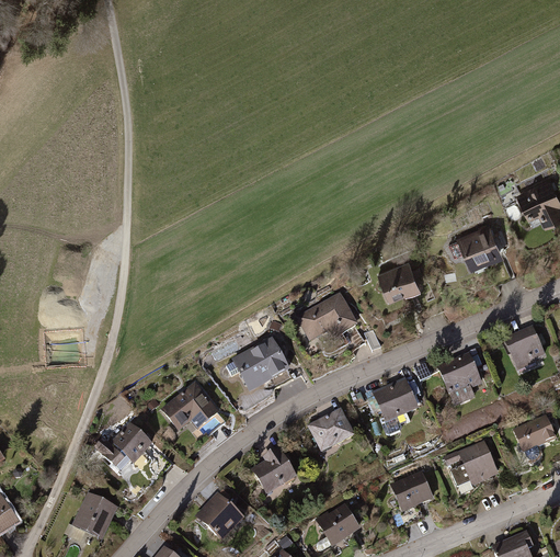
[(559,195),(550,175),(517,192),(530,218),(539,214),(546,226),(559,218),(559,195)]
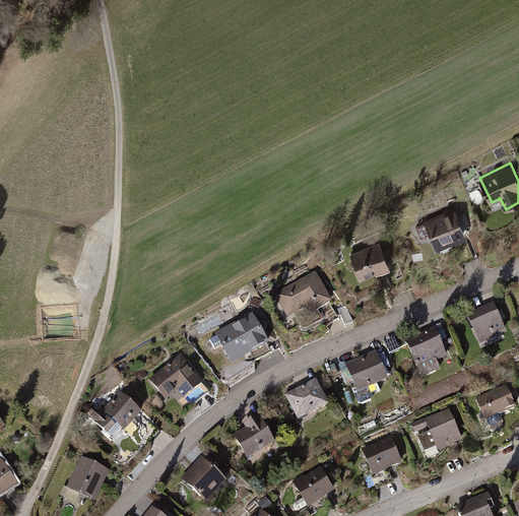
[(467,234),(452,203),(423,217),(438,249),(467,234)]
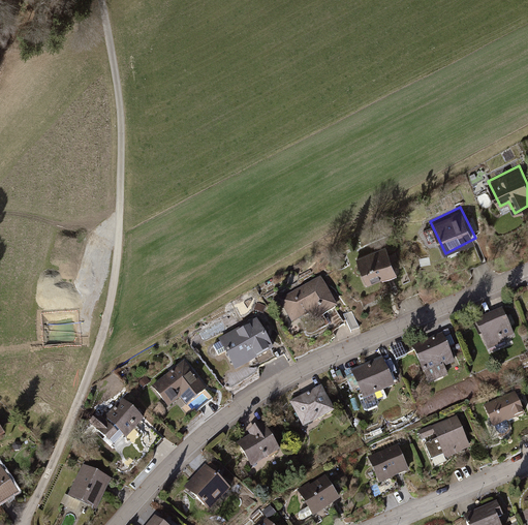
[(397,273),(386,244),(356,254),(367,283),(397,273)]
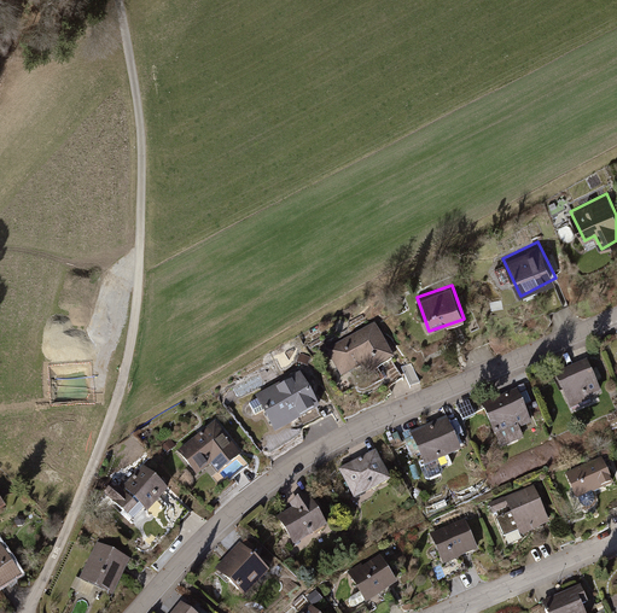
[(394,358),(374,320),(325,345),(339,375),(362,363),(367,372),(394,358)]
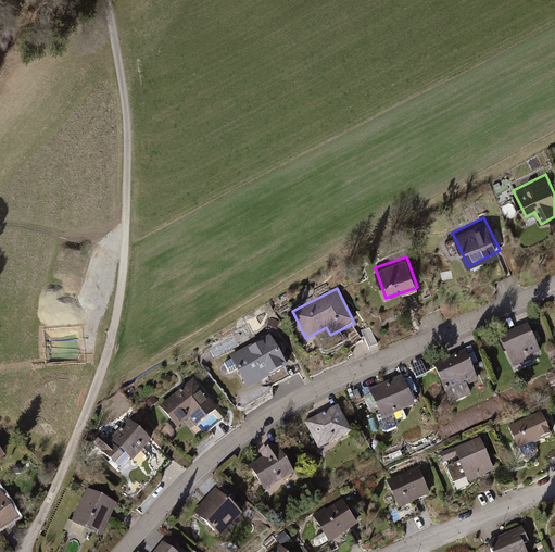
[(542,353),(528,321),(500,334),(514,366),(542,353)]
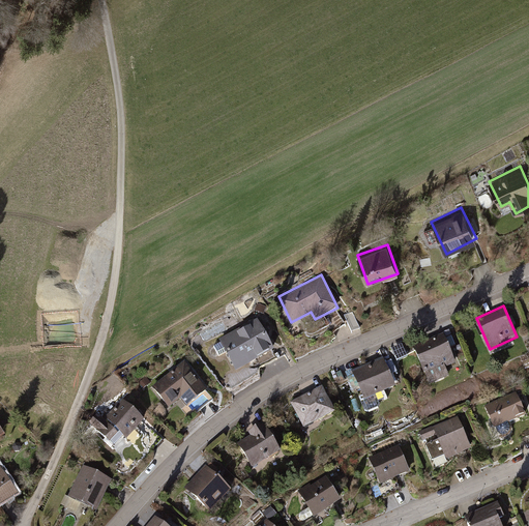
[(351,309),(344,312),(351,329),(358,325),(351,309)]
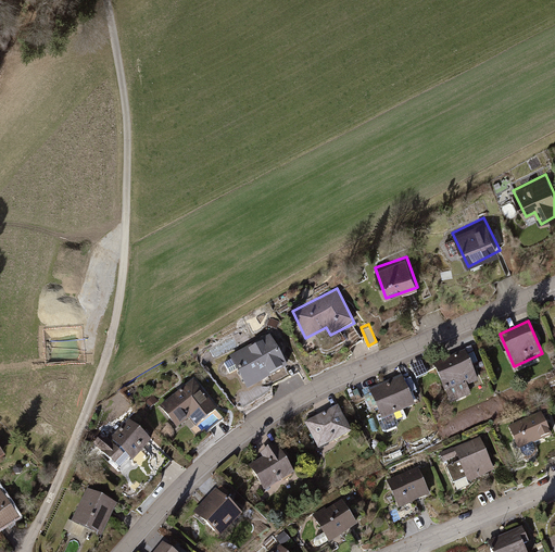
[(287,366),(269,333),(230,353),(248,386),(287,366)]
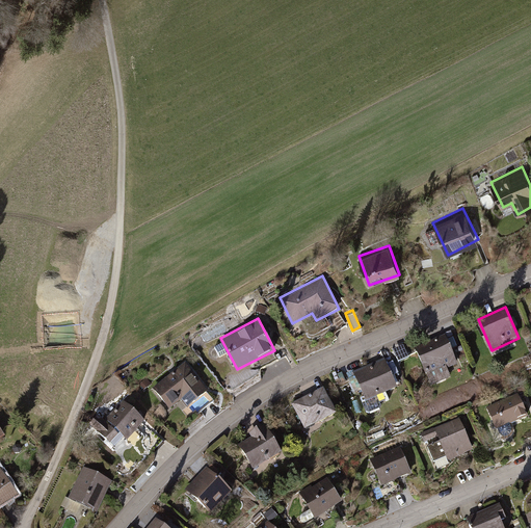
[(446,334),(414,346),(425,373),(457,361),(446,334)]
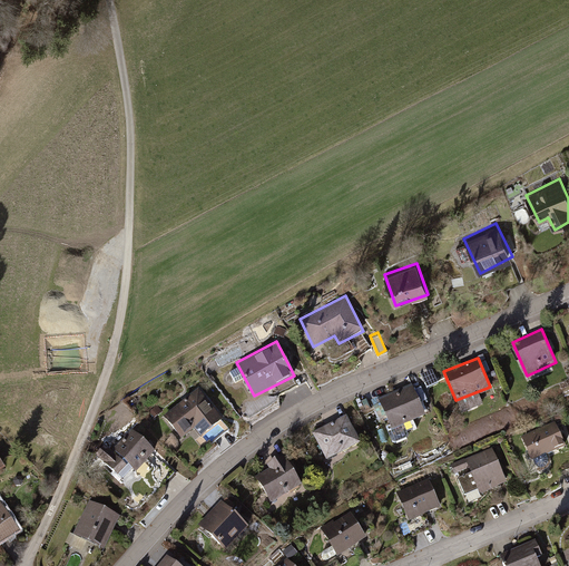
[(412,382),(379,398),(393,430),(427,415),(412,382)]
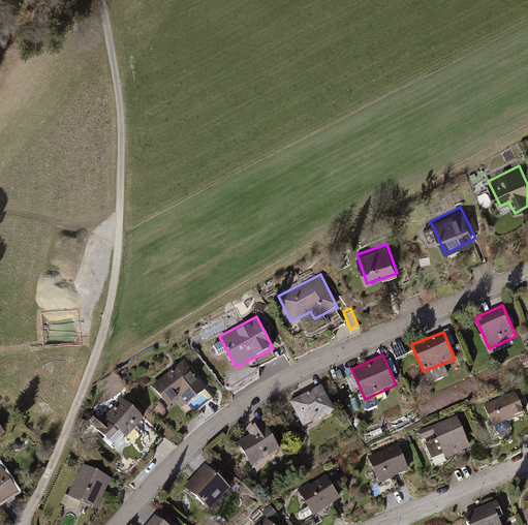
[(208,385),(183,356),(151,382),(167,404),(179,396),(185,404),(208,385)]
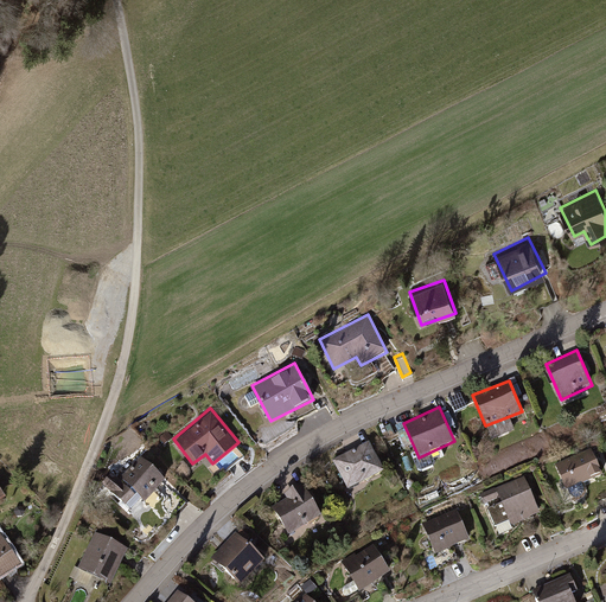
[(386,473),(369,440),(331,458),(348,492),(386,473)]
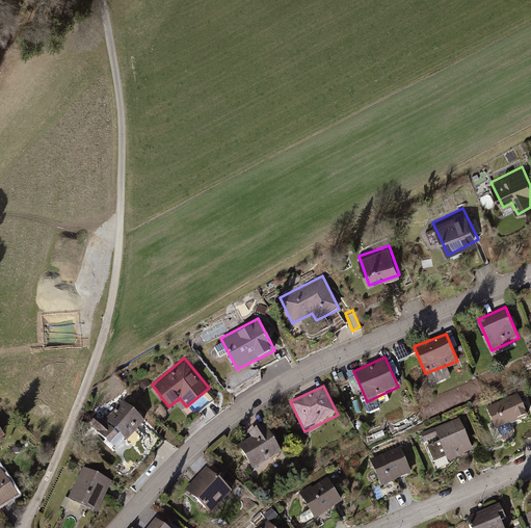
[(528,414),(518,390),(486,404),(497,427),(528,414)]
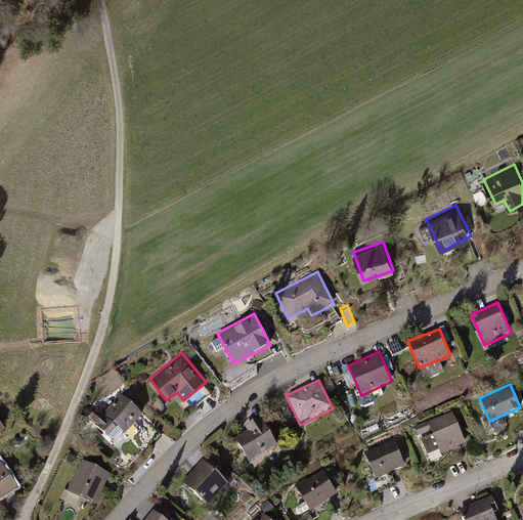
[(142,415),(120,394),(104,412),(98,405),(89,415),(113,437),(119,430),(123,434),(142,415)]
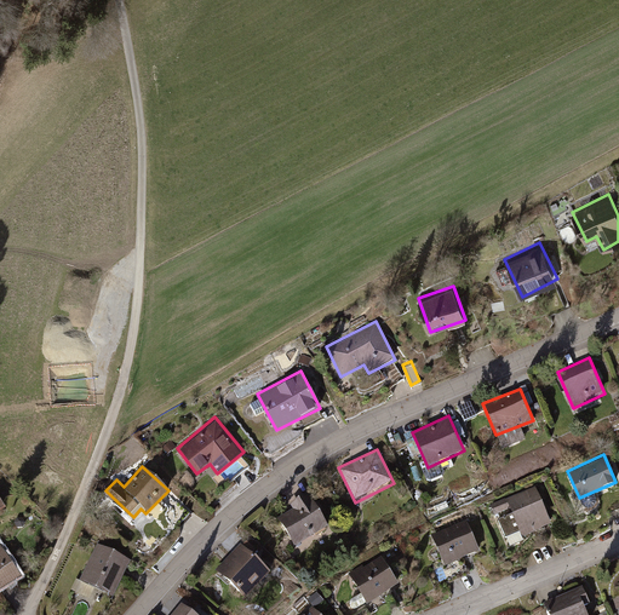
[(549,519),(533,482),(504,494),(521,532),(549,519)]
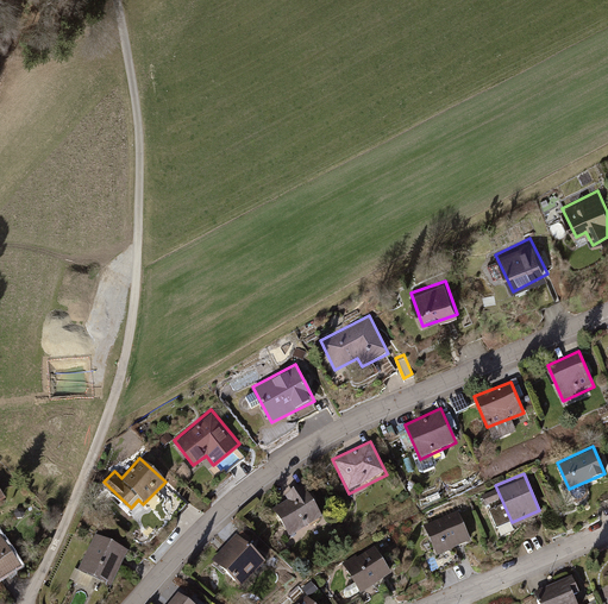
[(321,517),(300,483),(284,492),(287,497),(271,507),(290,536),(321,517)]
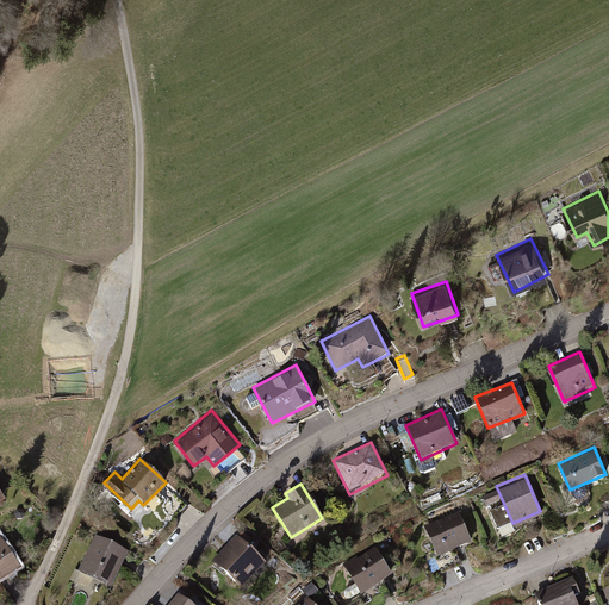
[(470,540),(455,506),(422,521),(435,553),(470,540)]
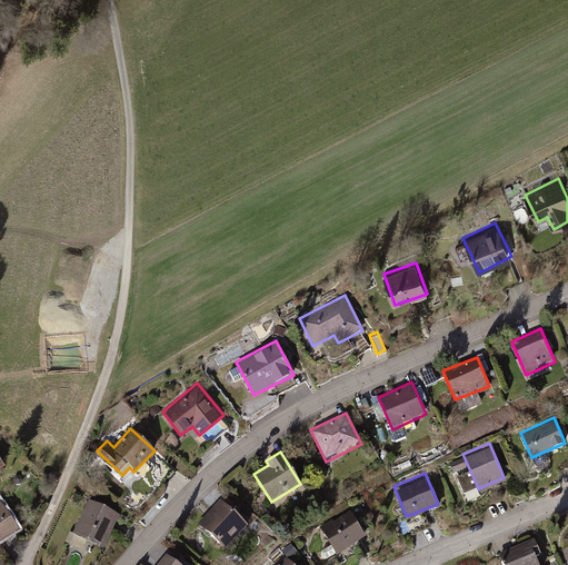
[(0,538),(19,527),(0,497),(0,538)]
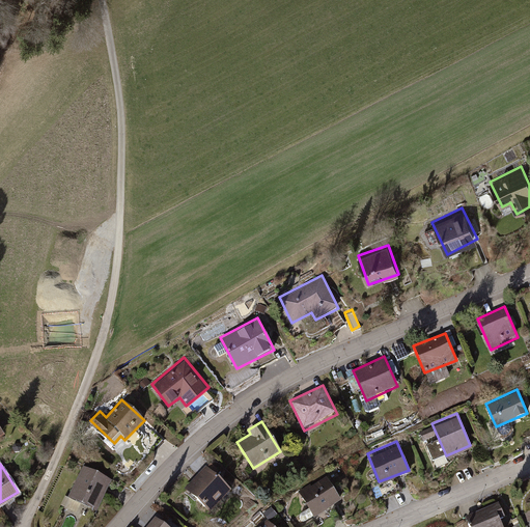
[(210,512),(232,492),(205,464),(184,484),(210,512)]
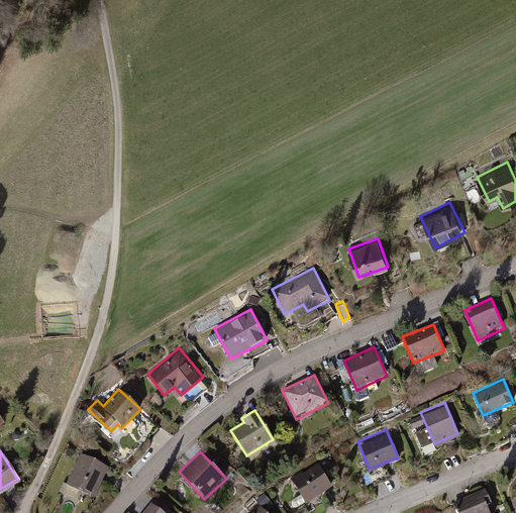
[(108,467),(80,452),(66,482),(94,496),(108,467)]
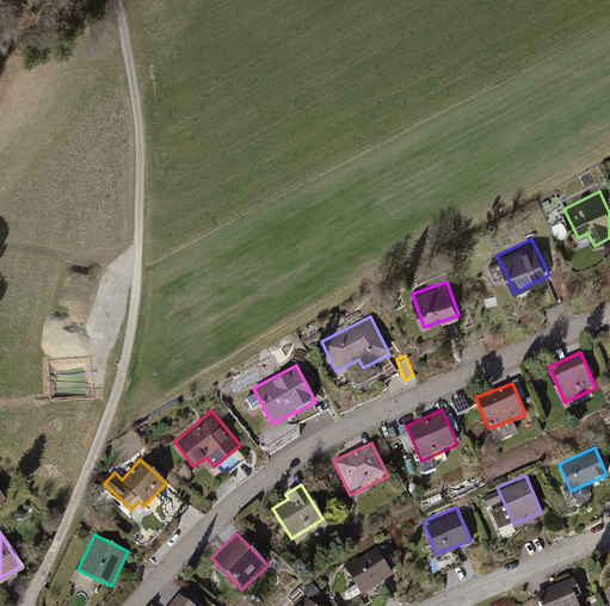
[(393,575),(375,544),(343,562),(361,593),(393,575)]
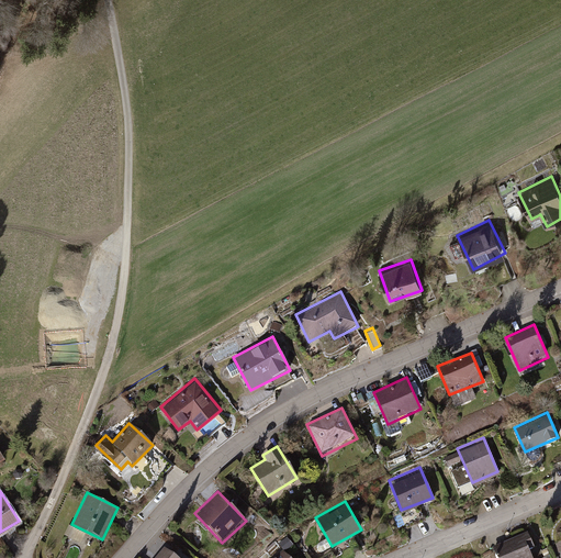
[(535,546),(527,528),(493,543),(498,557),(535,557),(530,548),(535,546)]
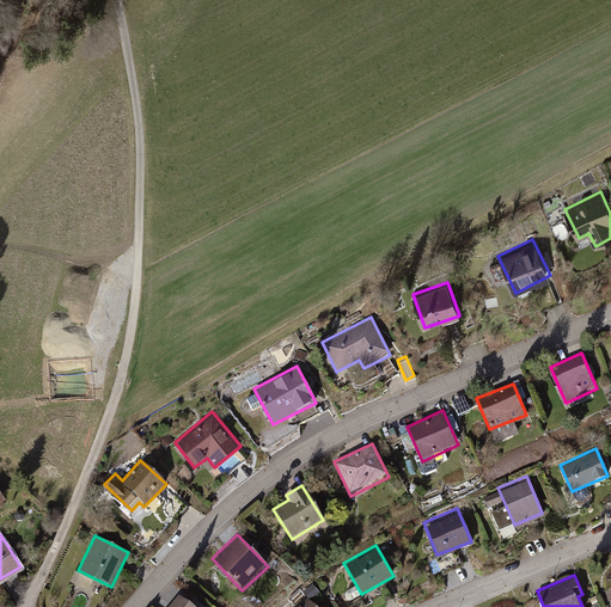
[(190,606),(176,595),(166,606),(190,606)]
